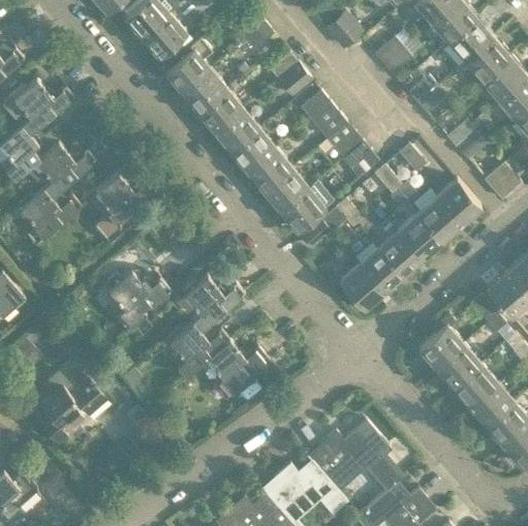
[(95,0),(105,11),(118,0),(95,0)]
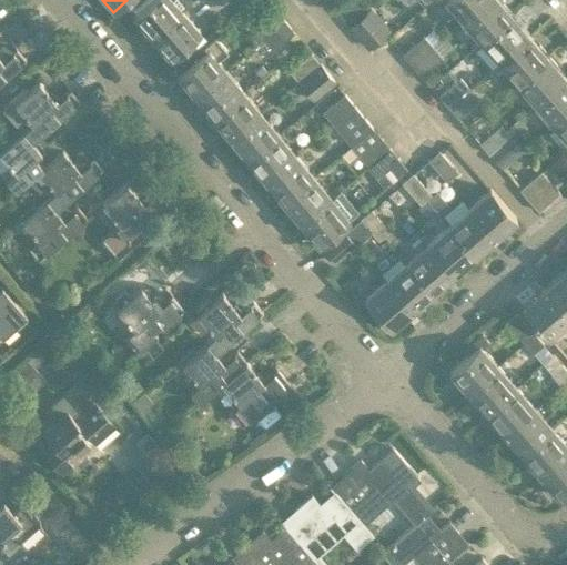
[(153,0),(133,18),(151,39),(181,13),(193,3),(190,0),(153,0)]
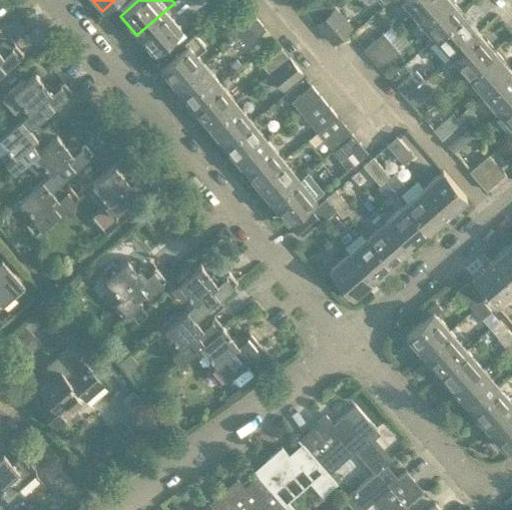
[(315,26),(334,9),(326,0),(325,0),(307,16),(315,26)]
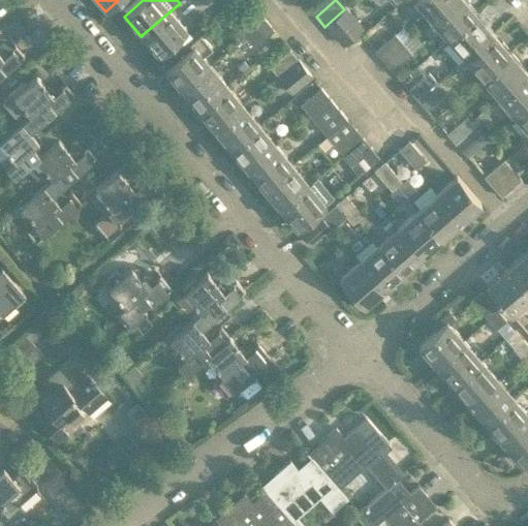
[(430,22),(455,0),(415,0),(413,2),(430,22)]
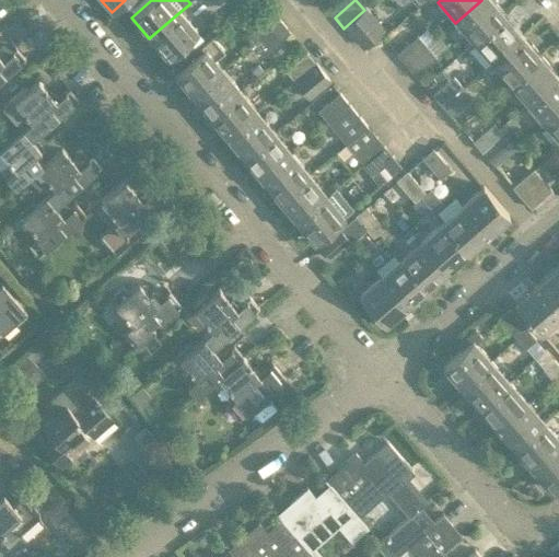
[(473,44),(503,18),(487,0),(481,0),(455,23),(473,44)]
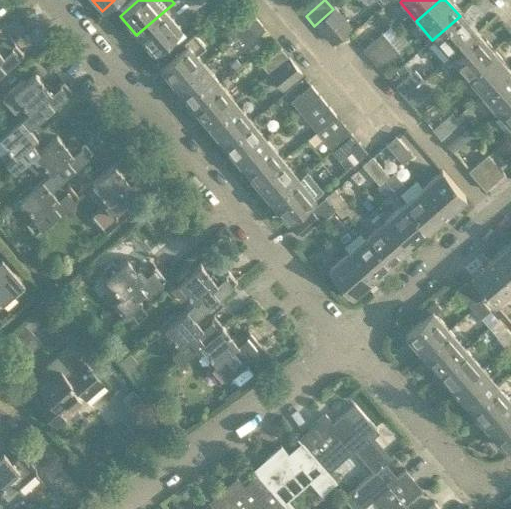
[(343,17),(341,18),(333,9),(314,26),(322,35),(332,47),(353,28),(343,17)]
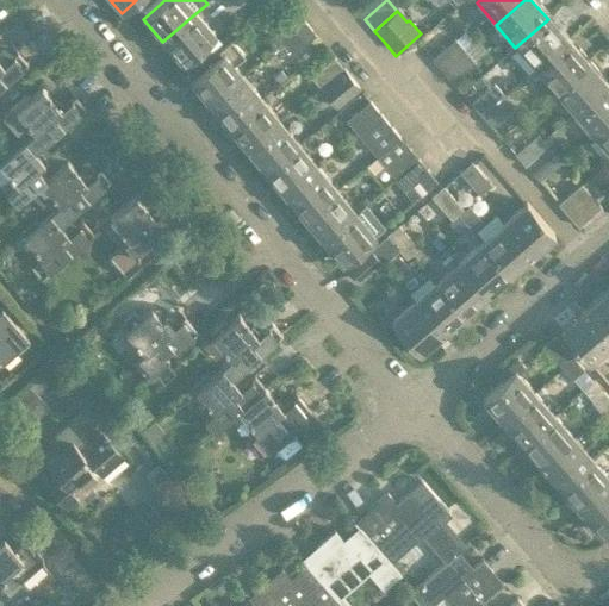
[(182,66),(215,37),(194,14),(162,42),(182,66)]
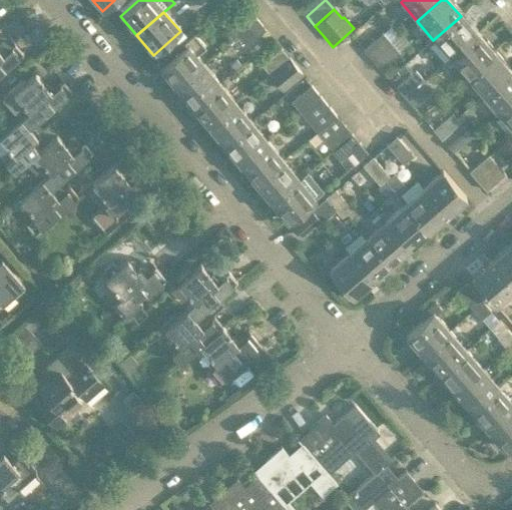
[(236,38),(257,22),(248,13),(229,29),(236,38)]
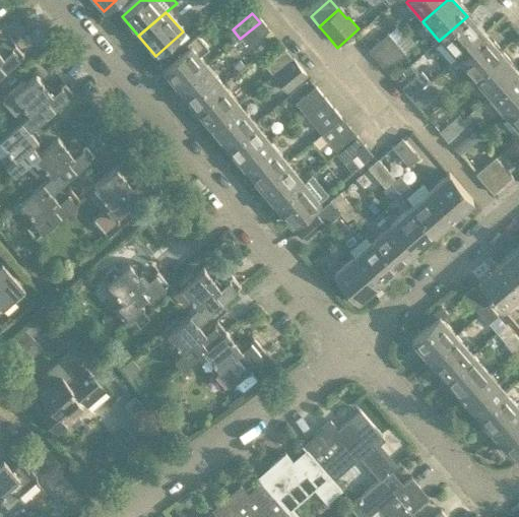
[(456,59),(483,36),(467,16),(439,41),(456,59)]
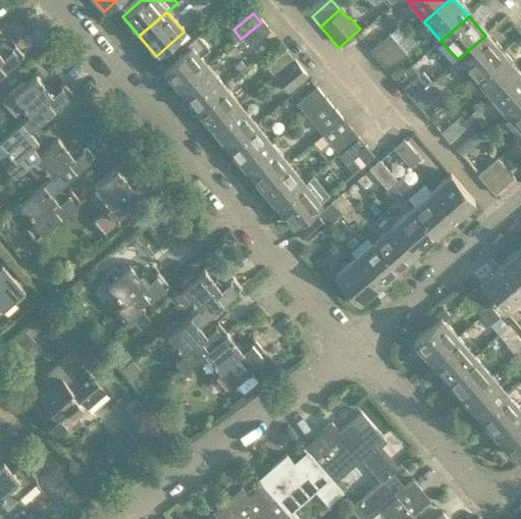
[(250,49),(269,33),(261,22),(241,39),(250,49)]
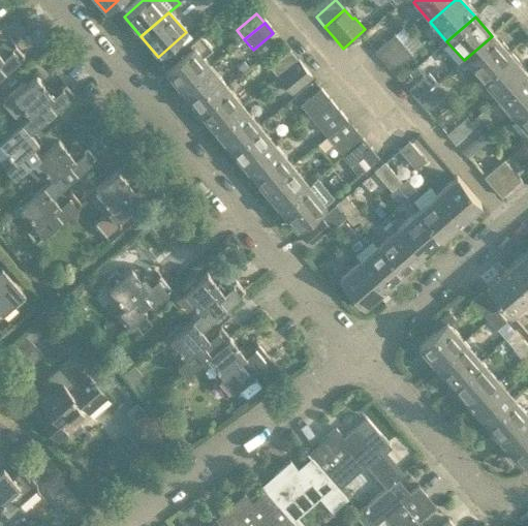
[(382,64),(402,47),(394,36),(373,54),(382,64)]
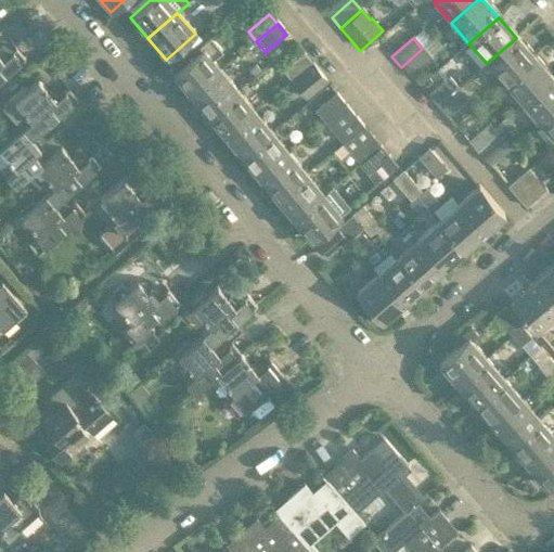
[(504,84),(533,58),(516,38),(487,63),(504,84)]
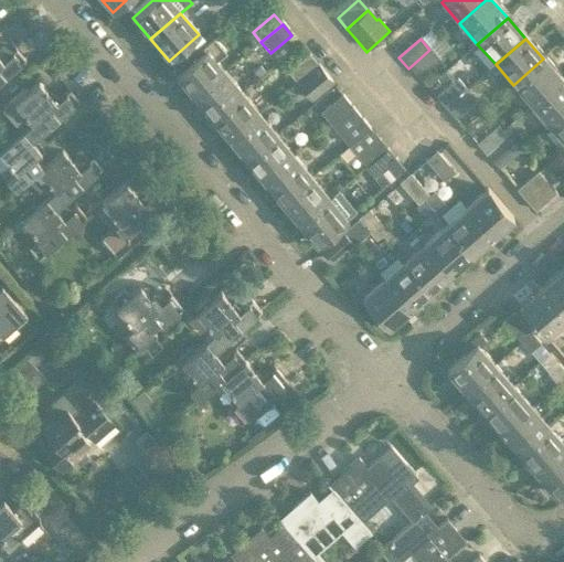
[(215,62),(225,54),(213,40),(203,49),(201,45),(174,66),(180,73),(176,77),(193,98),(224,73),(215,62)]
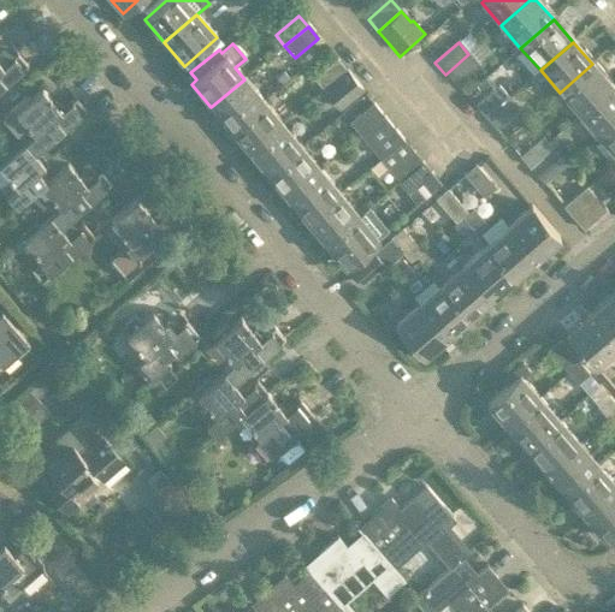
[(482,43),(468,54),(478,65),(491,54),(482,43)]
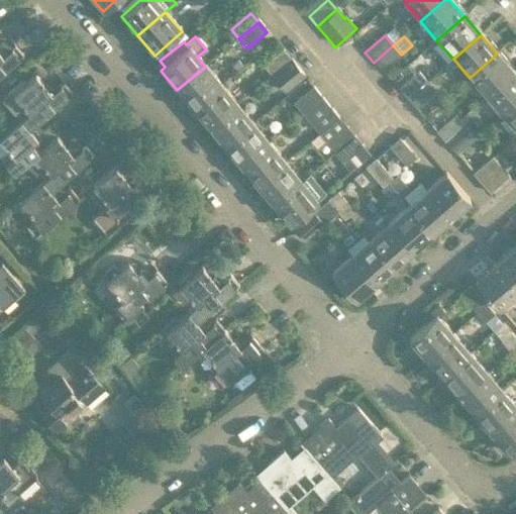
[(0,74),(3,72),(4,73),(23,57),(14,46),(9,52),(4,46),(0,46),(0,45),(0,74)]
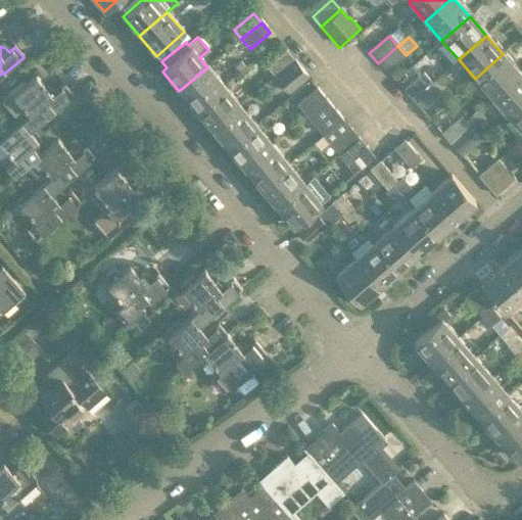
[(386,73),(407,56),(406,55),(397,46),(378,63),(386,73)]
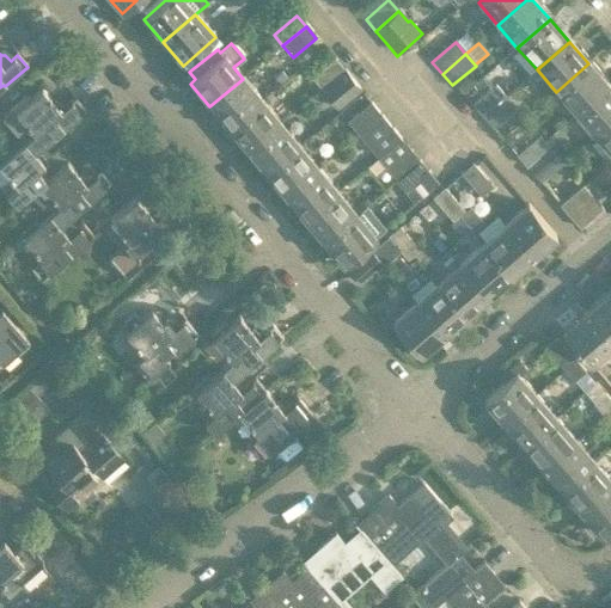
[(321,91),(344,73),(335,61),(311,80),(321,91)]
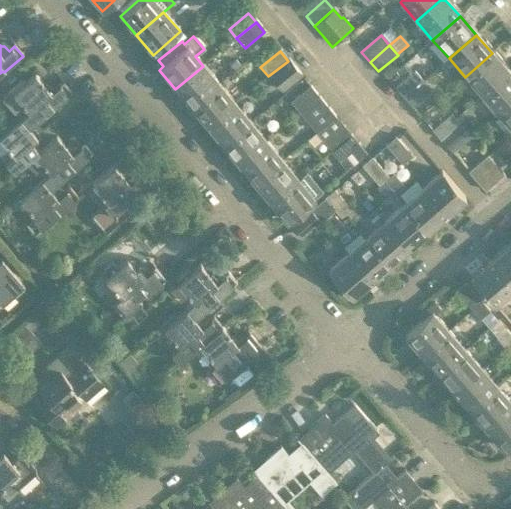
[(482,97),(509,73),(492,53),(465,77),(482,97)]
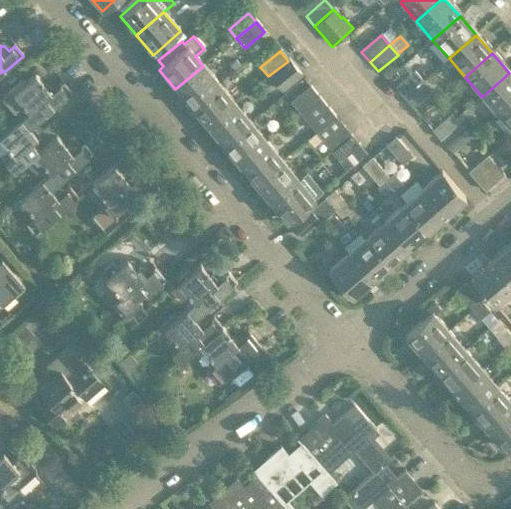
[(301,77),(296,71),(288,61),(268,76),(282,93),(301,77)]
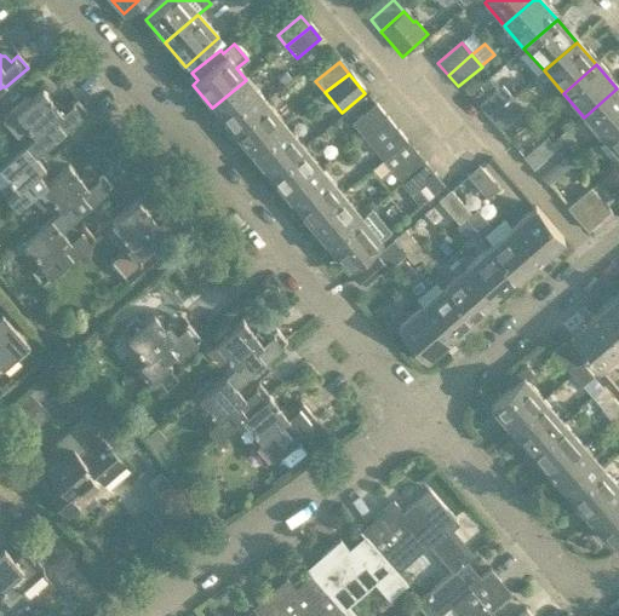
[(231,131),(265,103),(246,80),(212,108),(231,131)]
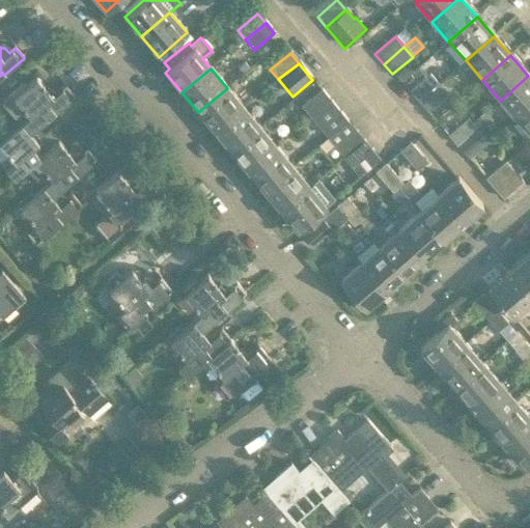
[(417,103),(437,85),(428,76),(409,92),(417,103)]
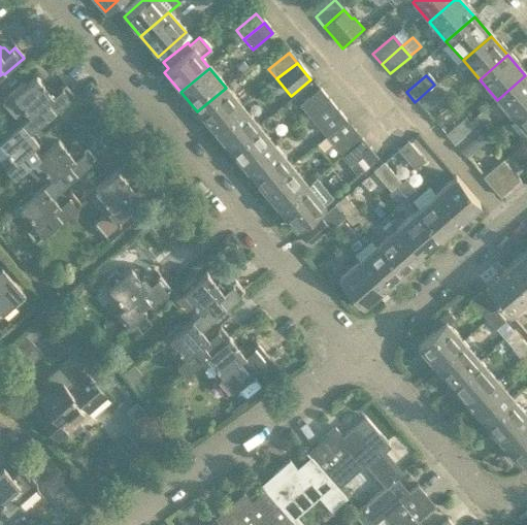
[(514,119),(526,106),(526,77),(525,75),(497,100),(514,119)]
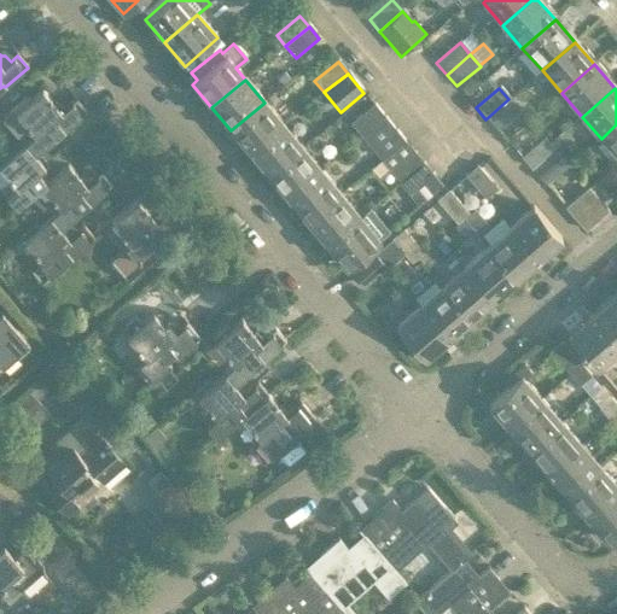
[(76,101),(62,113),(42,92),(30,101),(27,98),(12,111),(1,121),(24,146),(35,157),(39,153),(57,139),(56,138),(63,130),(64,132),(86,113),(76,101)]
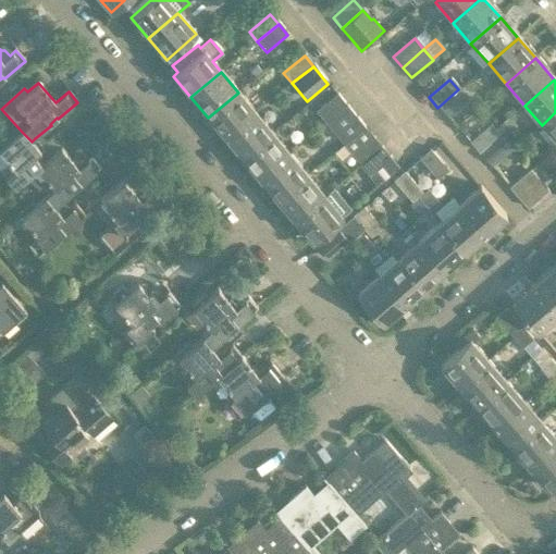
[(447,118),(468,100),(458,89),(437,108),(447,118)]
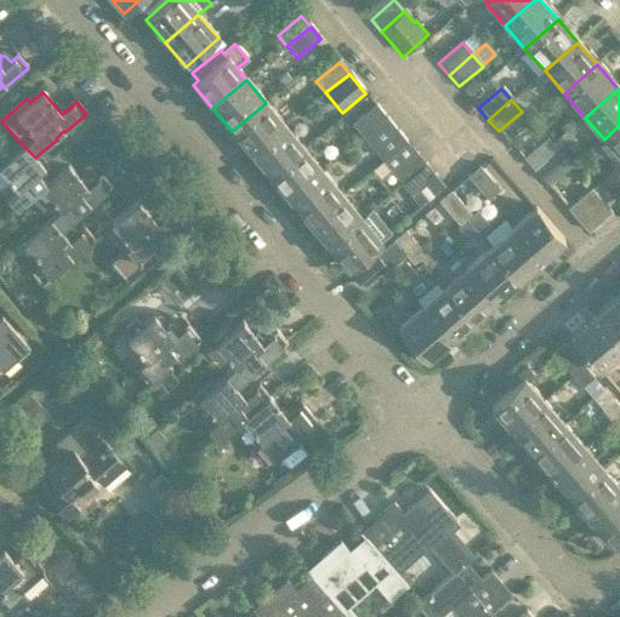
[(251,154),(285,126),(266,103),(232,131),(251,154)]
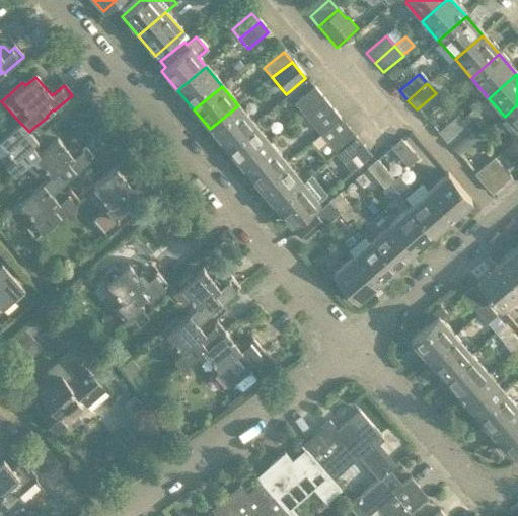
[(304,117),(323,100),(316,90),(296,106),(304,117)]
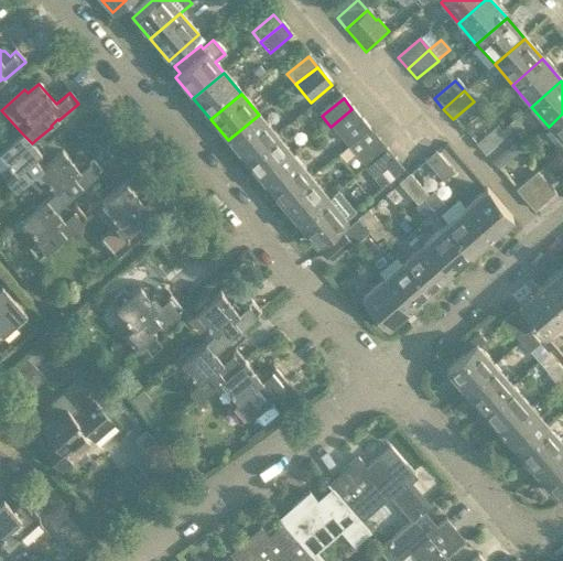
[(340,138),(361,120),(352,109),(331,127),(340,138)]
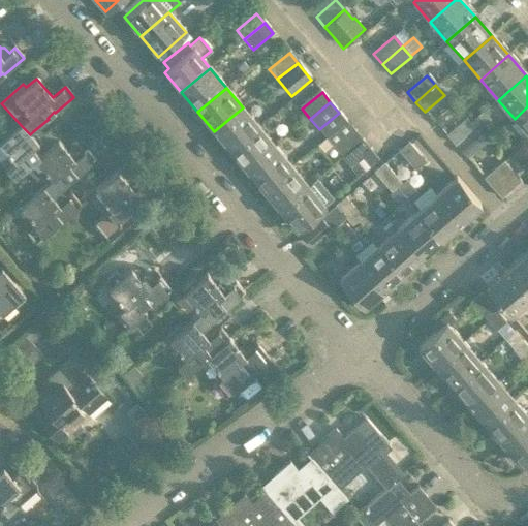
[(527,106),(515,119),(527,134),(527,106)]
